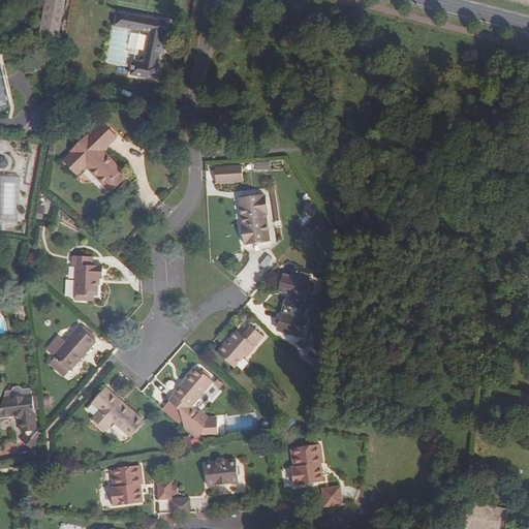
[(47,0),(40,34),(58,37),(64,0),(47,0)]
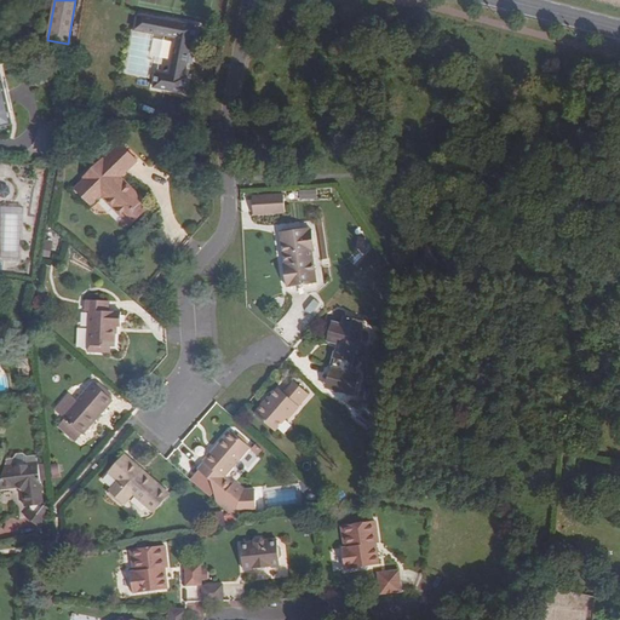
[(183,75),(185,61),(187,53),(190,40),(193,41),(195,24),(137,12),(133,28),(153,33),(174,38),(166,73),(155,70),(151,86),(182,92),(185,75),(183,75)]
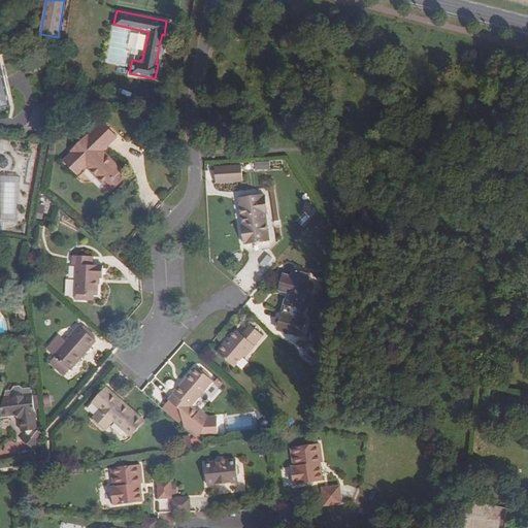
[(130,28),(113,24),(110,24),(103,61),(126,66),(130,51),(125,50),(130,28)]
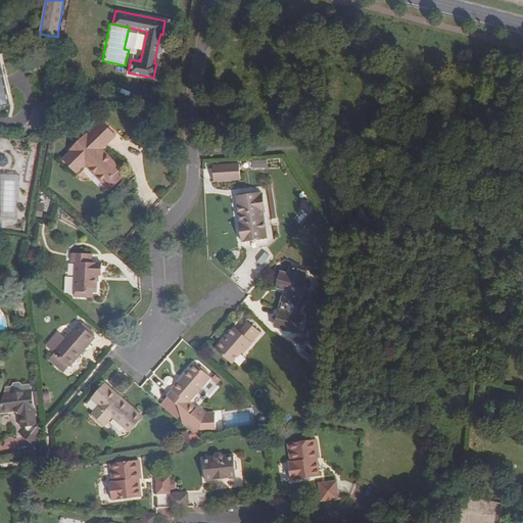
[(0,59),(0,106),(10,104),(0,59)]
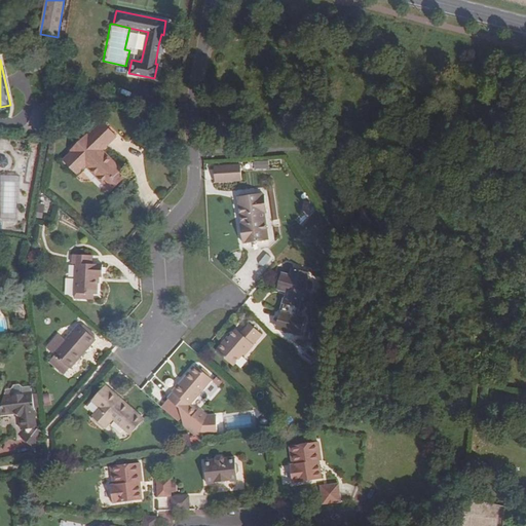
[(106,184),(118,173),(119,171),(100,151),(114,135),(103,123),(87,139),(85,137),(72,150),(74,152),(64,162),(73,171),(83,161),(86,164),(106,184)]
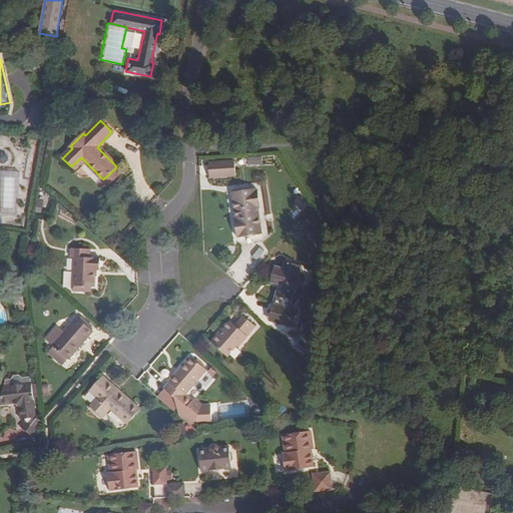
[(249,165),(272,164),(272,155),(248,157),(249,165)]
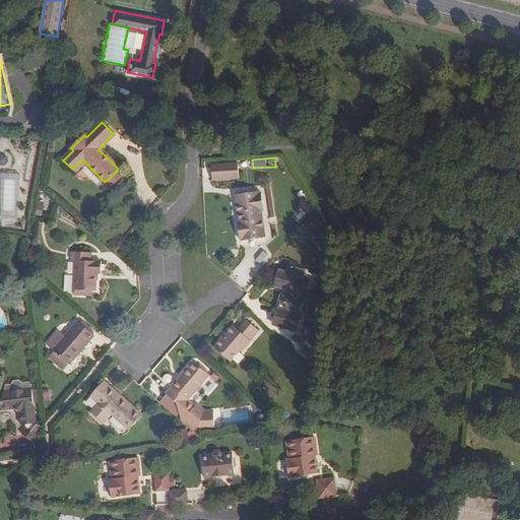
[(82,159),(72,169),(75,173),(85,163),(82,159)]
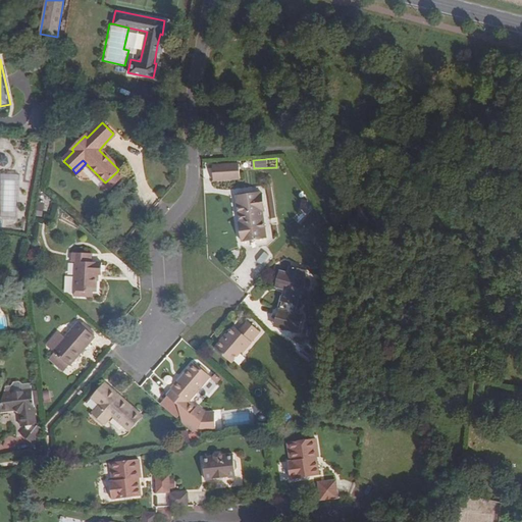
[(239,165),(212,166),(213,180),(240,179),(239,165)]
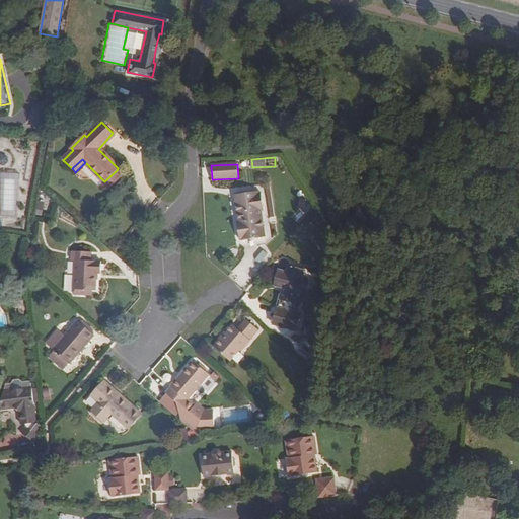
[(117,170),(104,181),(110,188),(122,176),(117,170)]
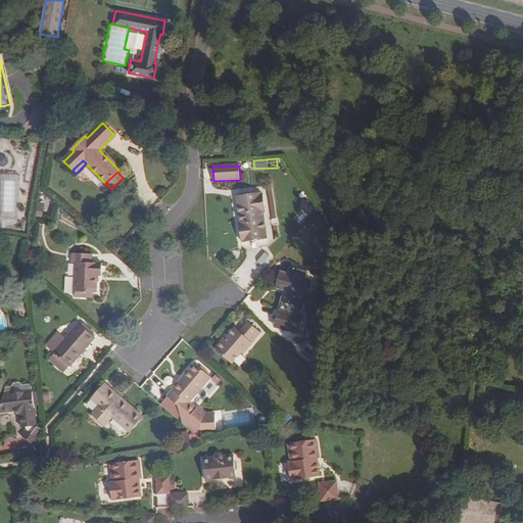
[(259,195),(259,192),(236,195),(240,224),(238,224),(241,242),(266,239),(262,211),(265,211),(263,195),(259,195)]
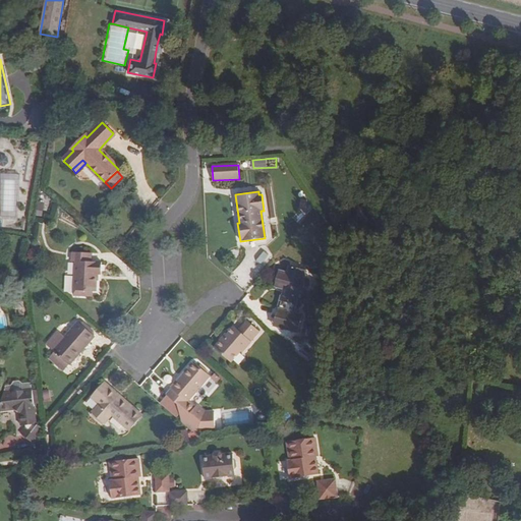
[(246,250),(242,266),(259,271),(264,255),(246,250)]
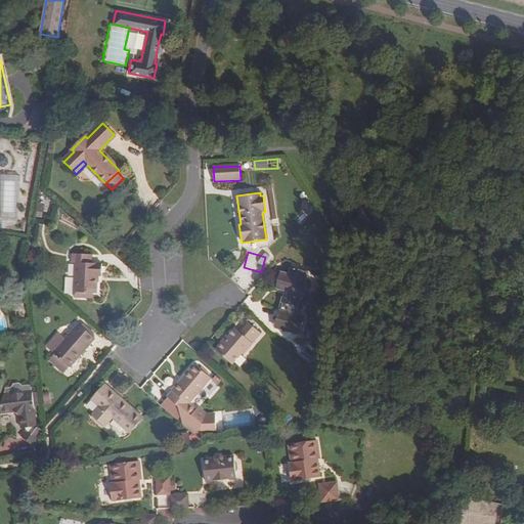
[(76,261),(75,296),(88,296),(88,292),(97,292),(98,274),(102,274),(102,262),(92,262),(92,254),(73,253),(73,261),(76,261)]
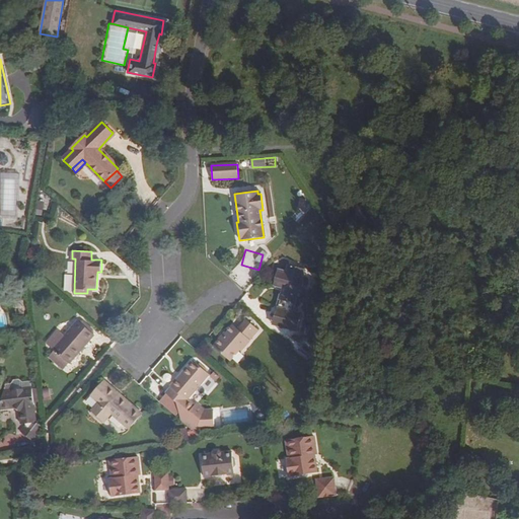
[(302,316),(293,314),(297,298),(300,298),(303,283),(301,283),(303,271),(288,268),(286,275),(277,273),(273,289),(281,291),(283,291),(284,294),(275,325),(298,331),(302,316)]
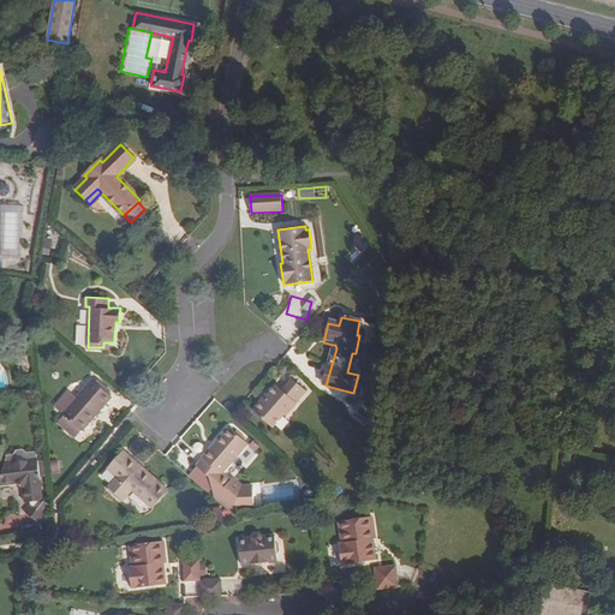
[(335,345),(333,345),(323,384),(326,386),(336,348),(335,345)]
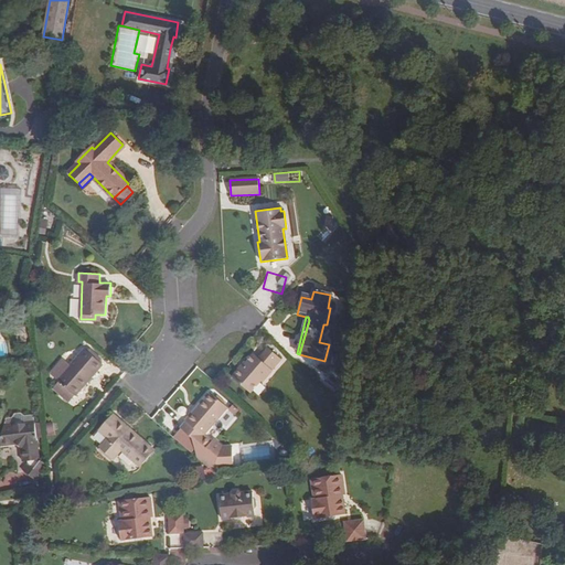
[(232,379),(252,394),(263,381),(264,383),(274,371),(273,371),(281,360),(268,349),(259,360),(254,355),(244,368),(243,366),(232,379)]
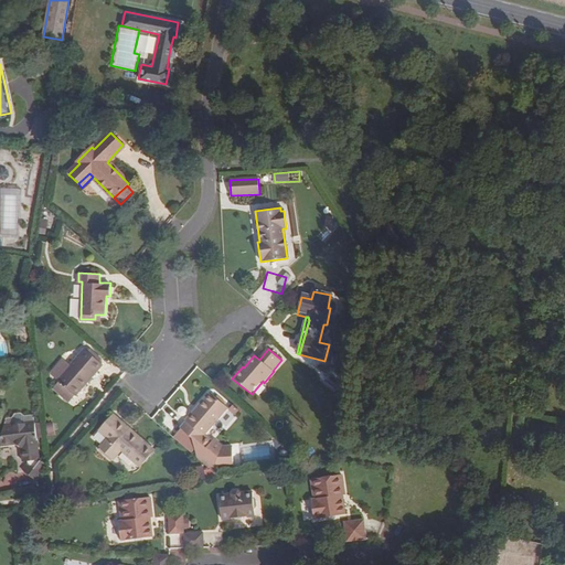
[(57,382),(74,396),(102,365),(84,350),(70,366),(71,368),(57,382)]
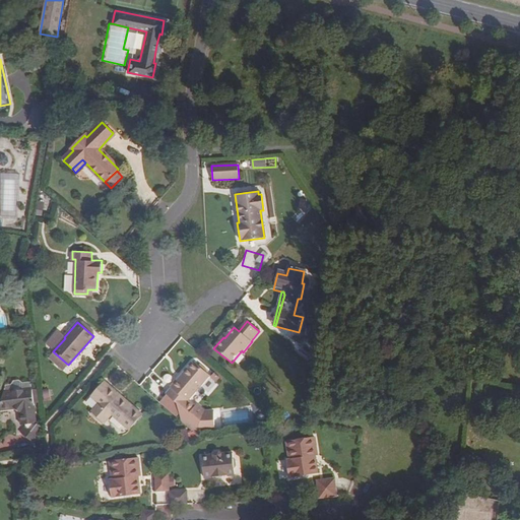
[(166,395),(159,403),(169,411),(173,406),(202,432),(215,430),(212,410),(203,411),(196,405),(194,407),(186,400),(207,374),(193,362),(178,380),(179,381),(166,395)]
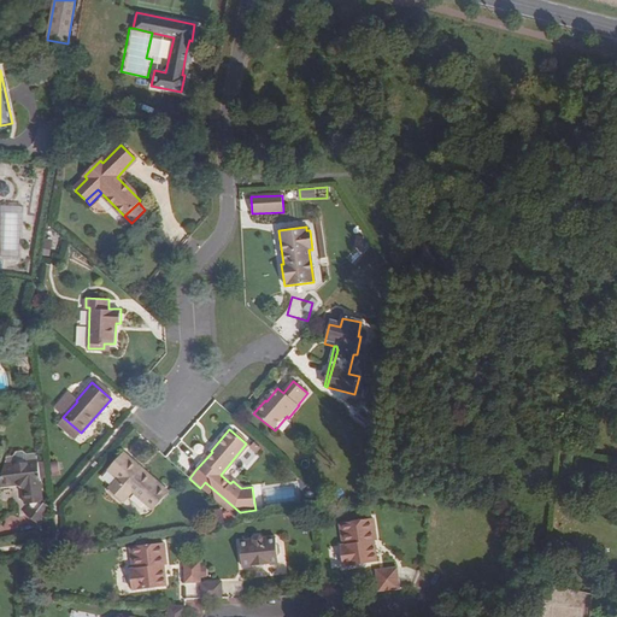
[(33,459),(36,459),(35,452),(25,454),(19,451),(13,452),(11,457),(4,458),(3,465),(12,464),(16,458),(23,459),(27,460),(29,460),(33,459)]
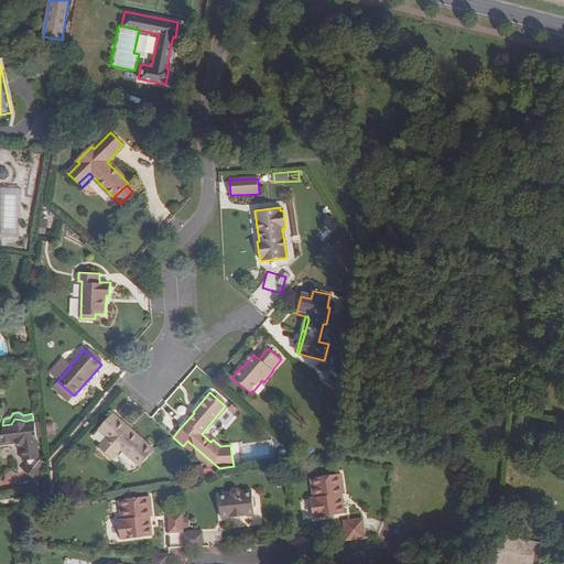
[(114,414),(98,431),(106,437),(99,446),(114,458),(120,451),(139,466),(153,449),(114,414)]
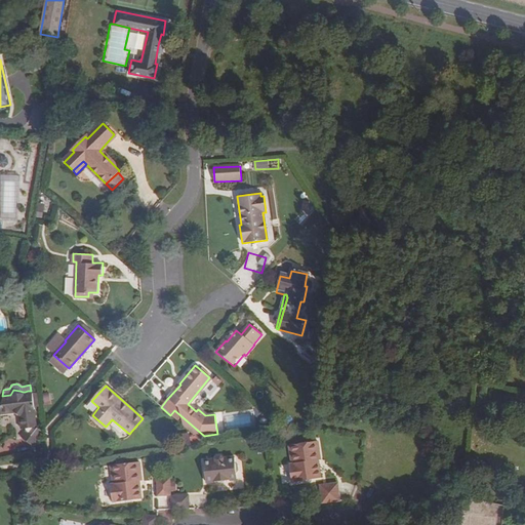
[(34,404),(31,392),(31,391),(28,391),(25,392),(23,392),(19,391),(13,390),(10,395),(2,396),(0,402),(0,414),(12,412),(13,410),(19,412),(17,414),(19,428),(24,428),(25,430),(19,436),(33,446),(43,431),(38,425),(34,404)]
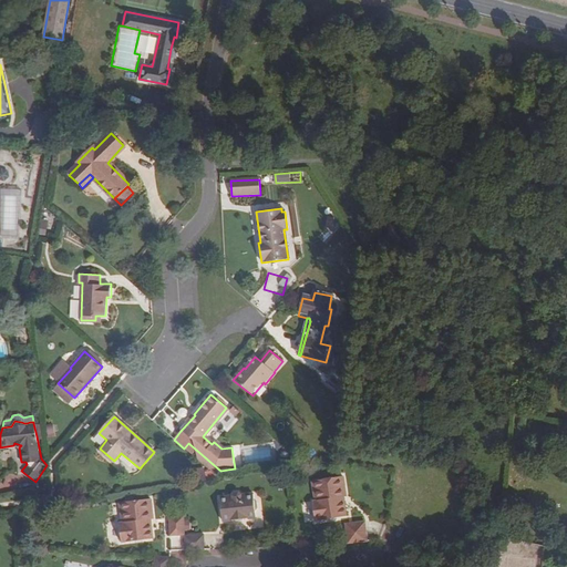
[(331,515),(336,475),(317,476),(317,496),(313,496),(311,496),(311,516),(331,515)]
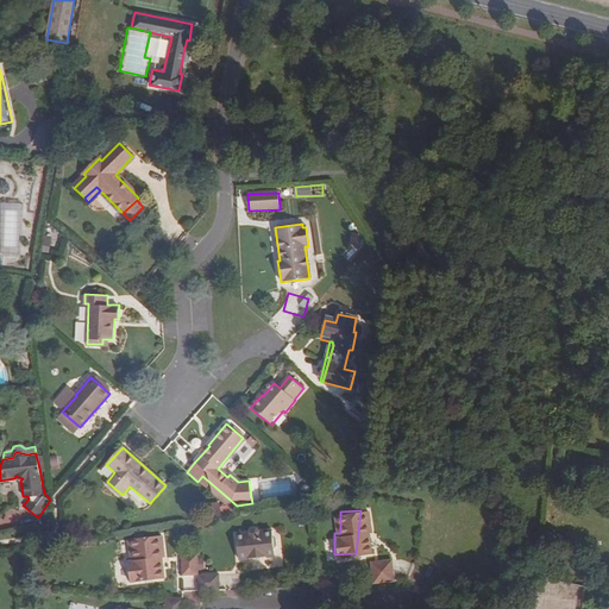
[(368,552),(368,537),(364,537),(364,532),(368,532),(370,532),(369,510),(360,510),(356,553),(368,552)]
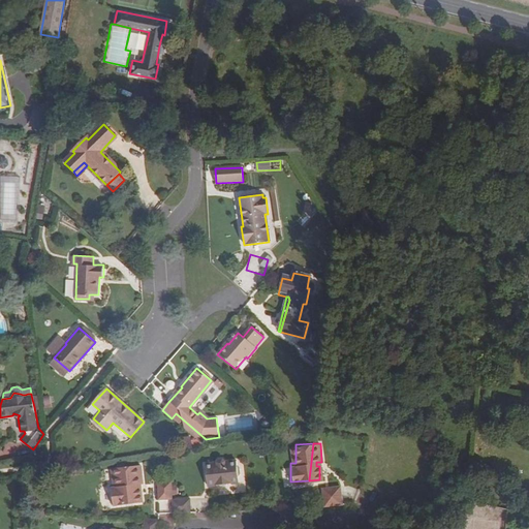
[(236,485),(236,478),(232,476),(232,472),(236,468),(236,463),(223,463),(221,460),(217,460),(215,464),(204,464),(204,469),(201,472),(201,475),(203,478),(205,480),(205,486),(215,486),(218,487),(219,488),(221,488),(222,487),(225,485),(236,485)]
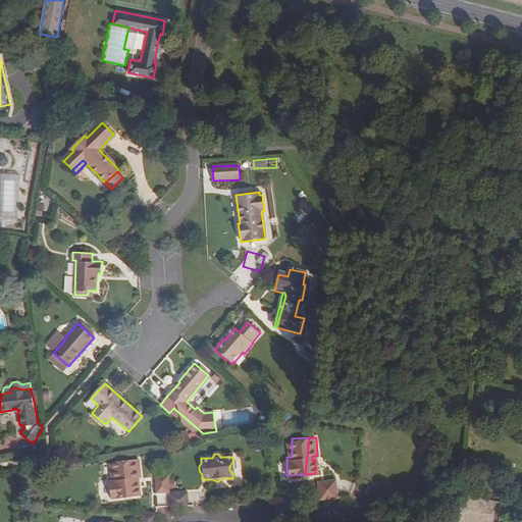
[(135,494),(134,480),(131,480),(131,476),(134,475),(136,475),(134,457),(108,459),(110,477),(107,477),(104,477),(105,496),(135,494)]
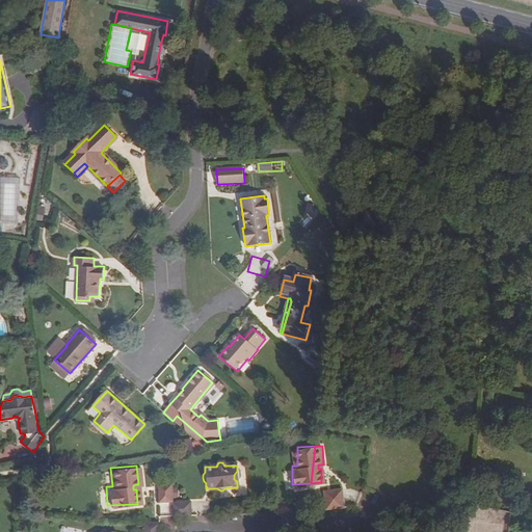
[(155,501),(168,501),(168,482),(154,482),(155,501)]
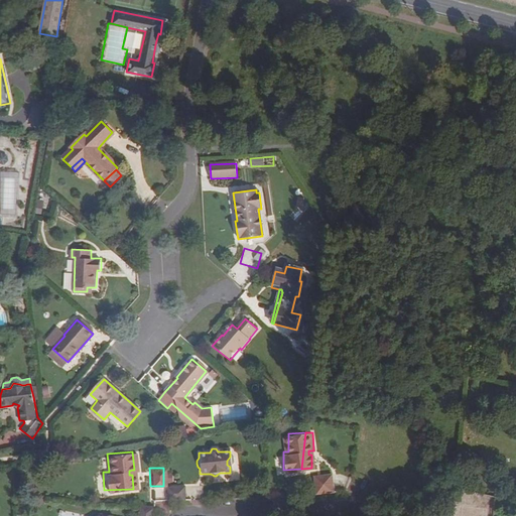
[(334,494),(334,477),(316,477),(316,494),(334,494)]
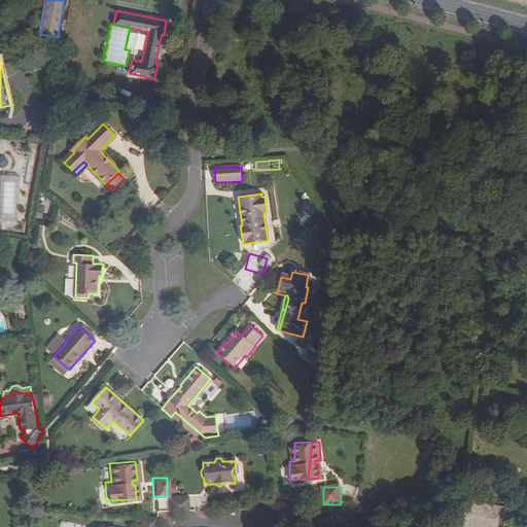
[(167,511),(184,510),(184,496),(167,496),(167,511)]
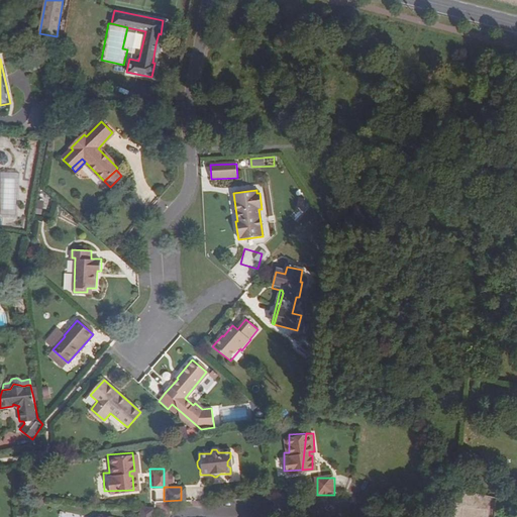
[(149,516),(151,506),(137,506),(136,516),(149,516)]
